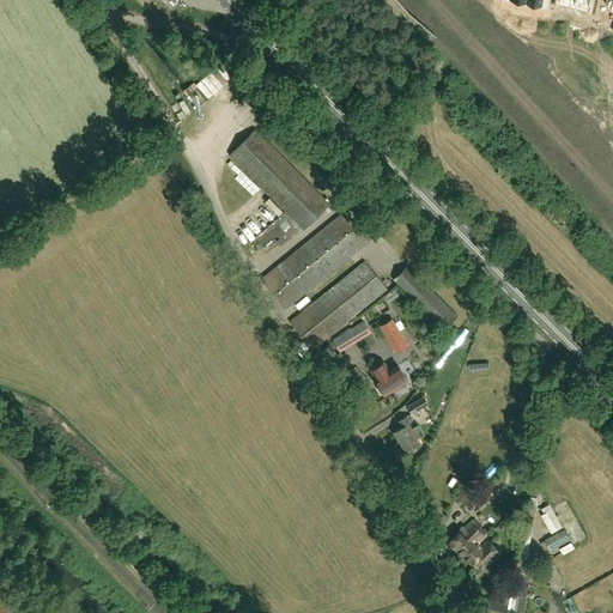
[(525,0),(523,5),(547,10),(548,0),(525,0)]
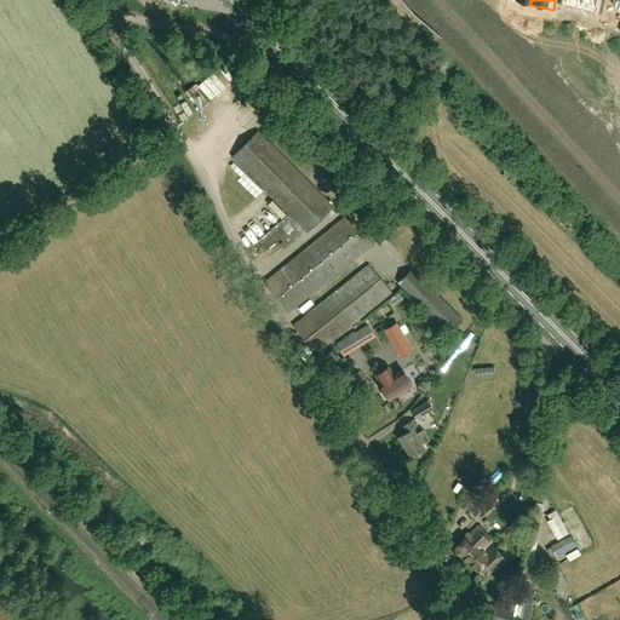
[(580,0),(579,6),(580,5),(591,7),(591,11),(601,13),(603,0),(580,0)]
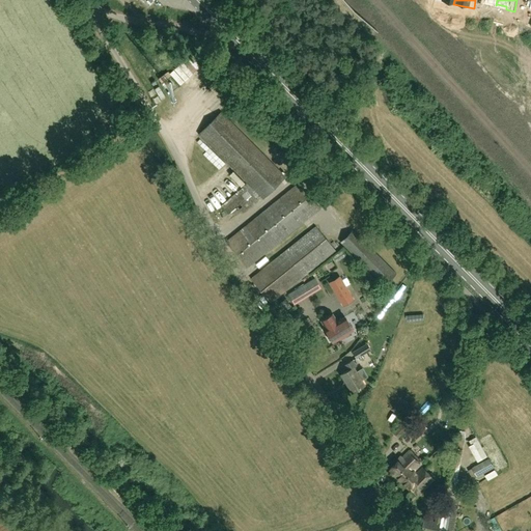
[(285,176),(221,112),(198,134),(263,199),(285,176)]
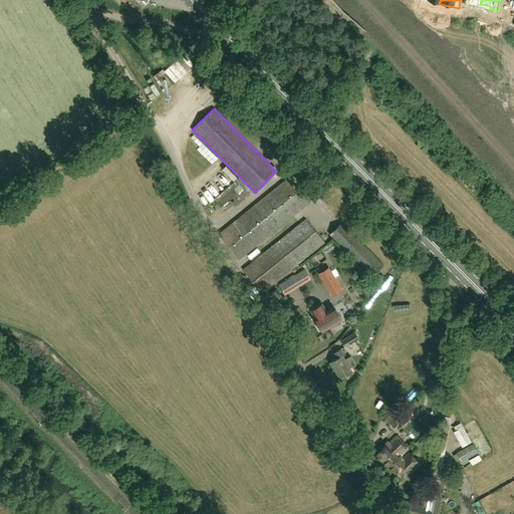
[(239,259),(309,202),(289,177),(219,234),(239,259)]
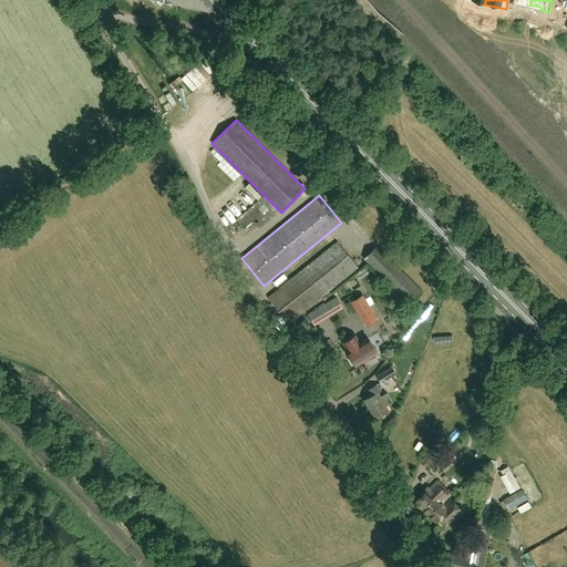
[(250,230),(267,218),(258,207),(248,216),(245,213),(239,217),(243,220),(250,230)]
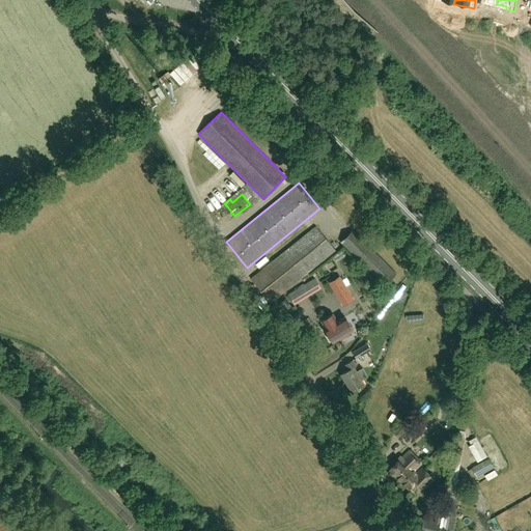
[(271,303),(335,251),(315,226),(251,278),(271,303)]
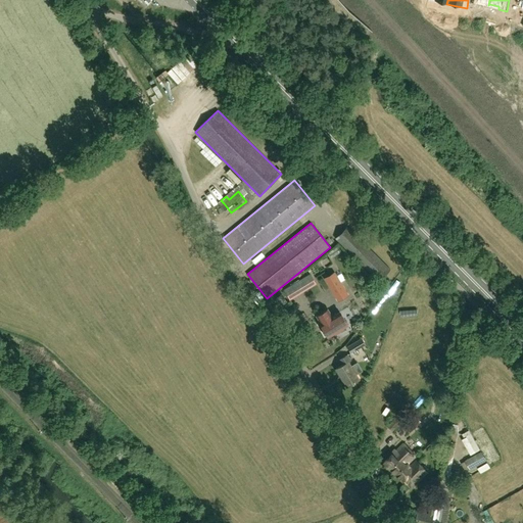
[(378,282),(390,270),(347,227),(335,238),(378,282)]
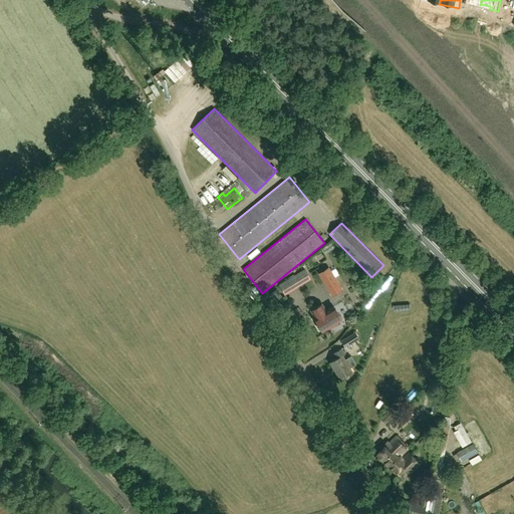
[(314,229),(320,235),(324,231),(318,225),(314,229)]
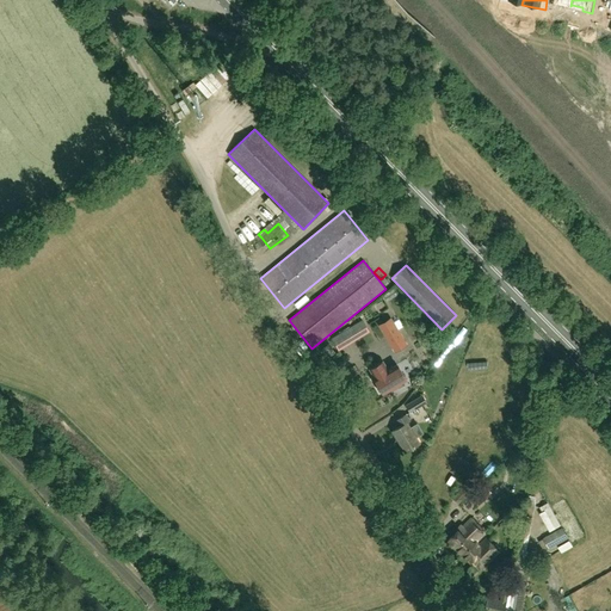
[(389,319),(380,325),(395,351),(406,345),(389,319)]
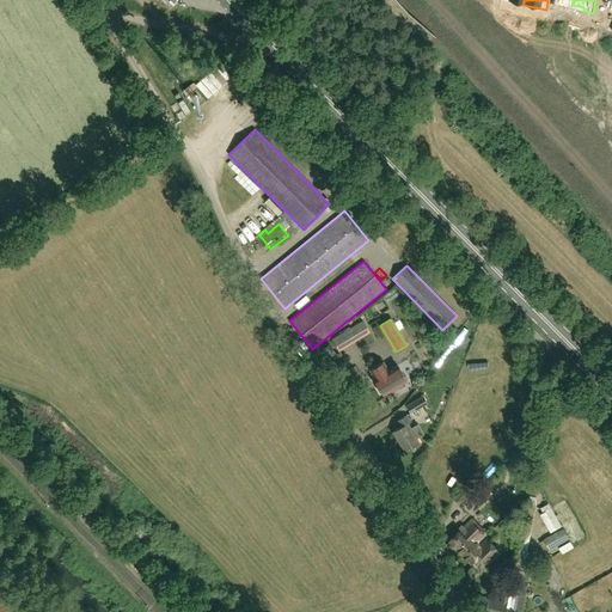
[(332,340),(338,349),(369,331),(362,320),(332,340)]
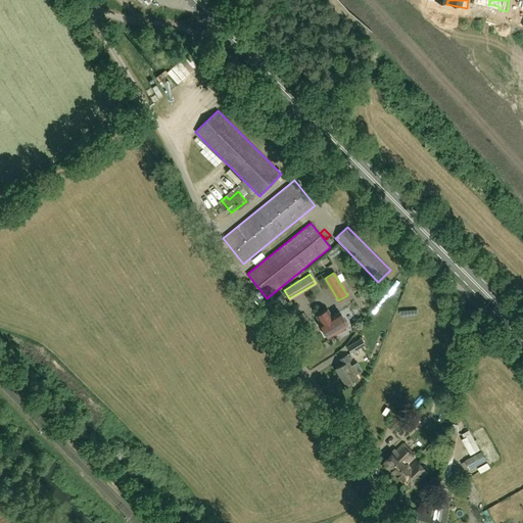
[(281,294),(276,298),(281,305),(286,301),(281,294)]
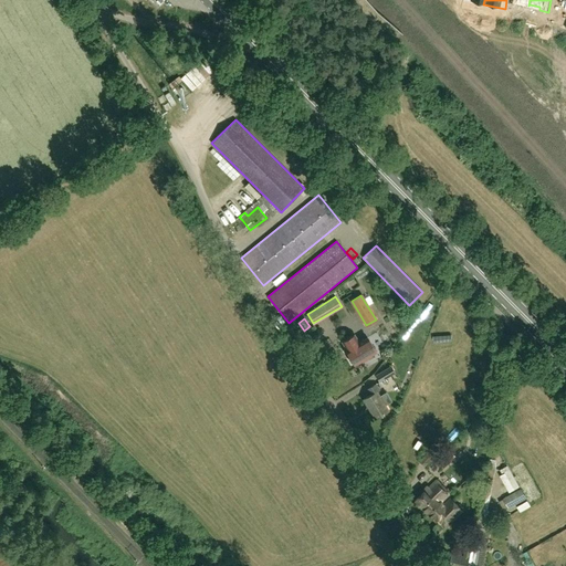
[(376,352),(368,337),(359,343),(355,334),(342,342),(347,350),(346,350),(349,357),(348,358),(350,363),(353,362),(355,365),(366,357),(369,359),(375,356),(374,353),(376,352)]
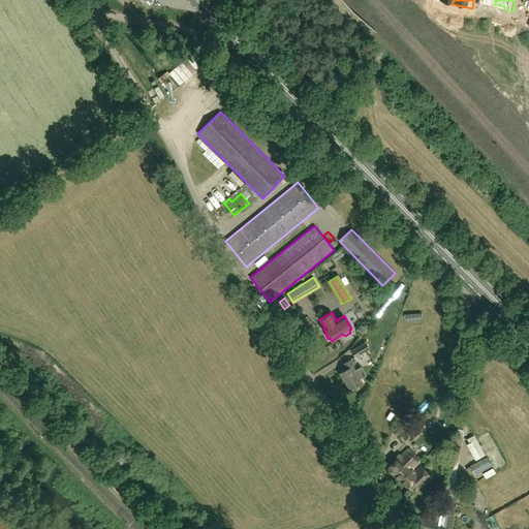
[(365,342),(351,350),(355,356),(369,348),(365,342)]
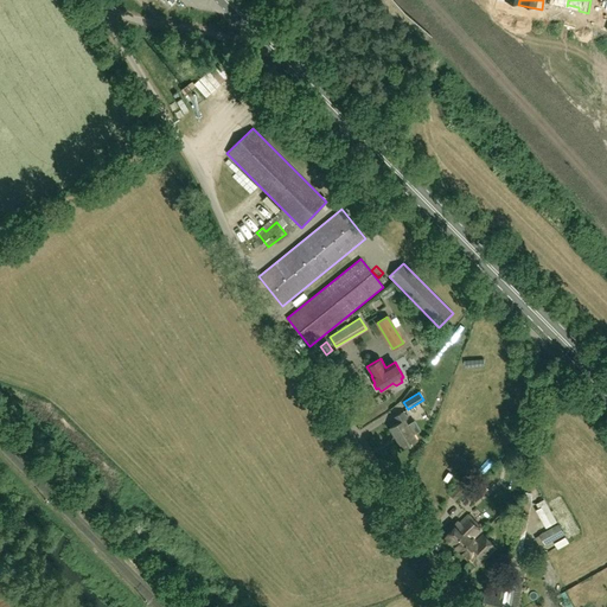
[(408,425),(404,420),(407,417),(403,411),(394,417),(398,423),(389,428),(402,449),(416,440),(413,434),(420,430),(414,421),(408,425)]
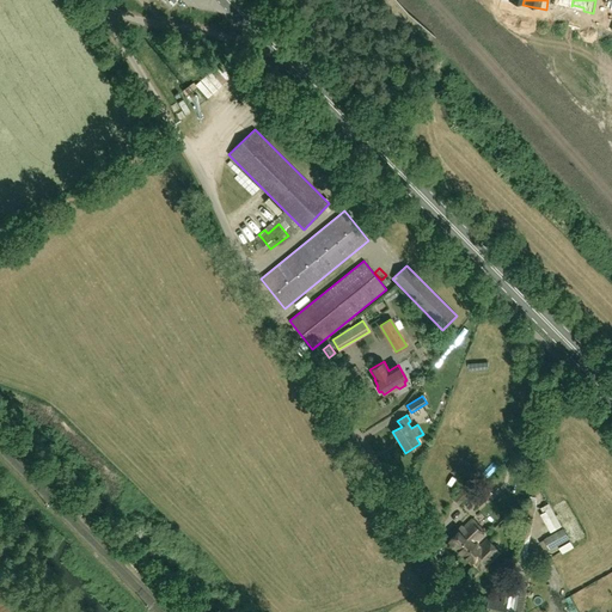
[(469,483),(454,499),(460,505),(475,488),(469,483)]
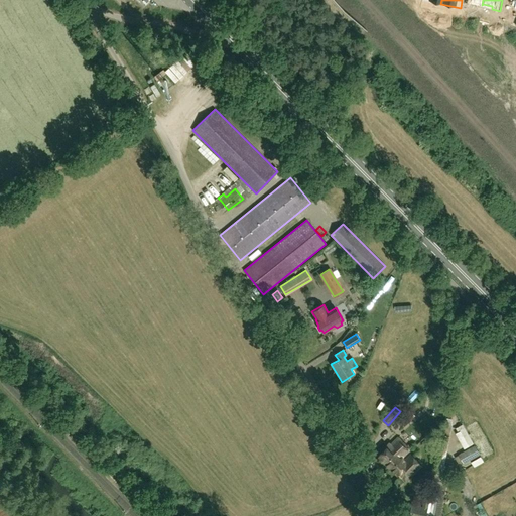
[(461,422),(452,427),(462,447),(471,442),(461,422)]
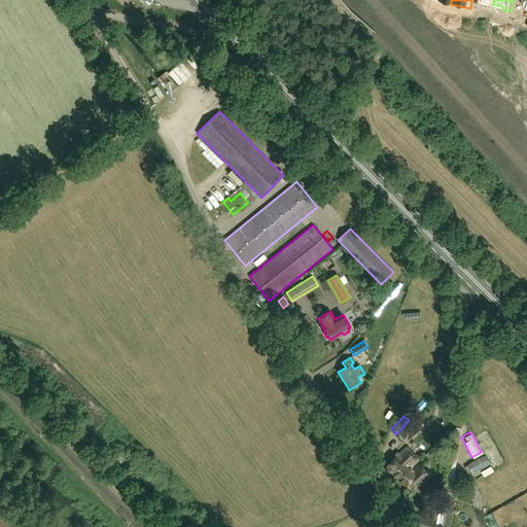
[(407,447),(387,466),(399,479),(412,466),(418,459),(407,447)]
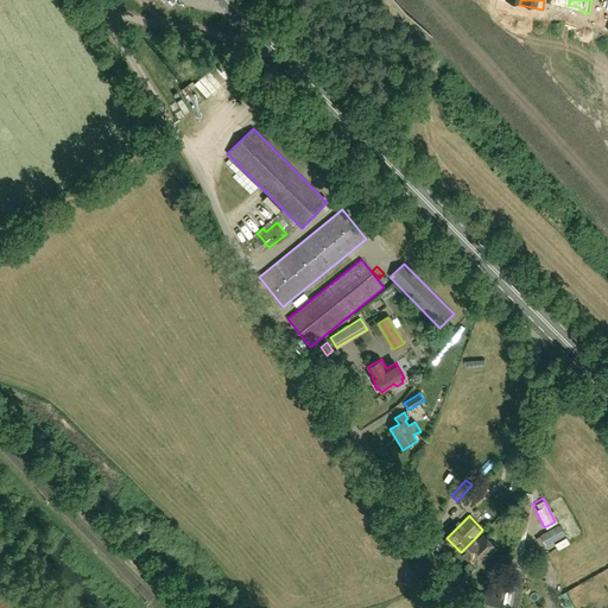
[(561,525),(536,538),(542,549),(567,534),(561,525)]
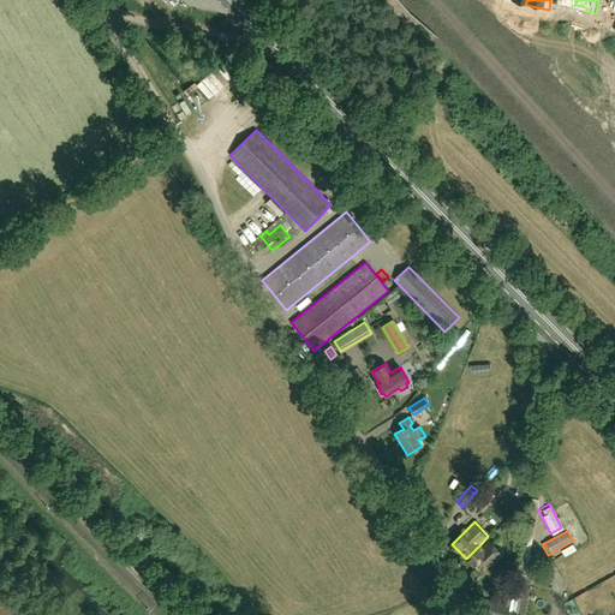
[(466,559),(475,567),(482,574),(502,555),(489,541),(483,547),(481,544),(466,559)]
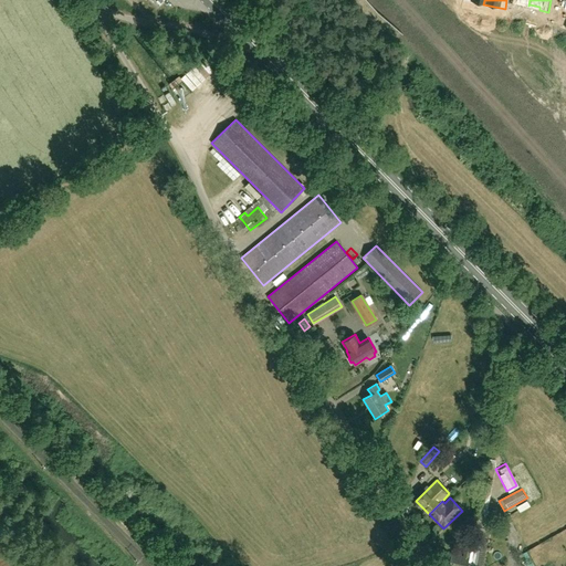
[(468,565),(470,557),(452,554),(449,565),(468,565)]
